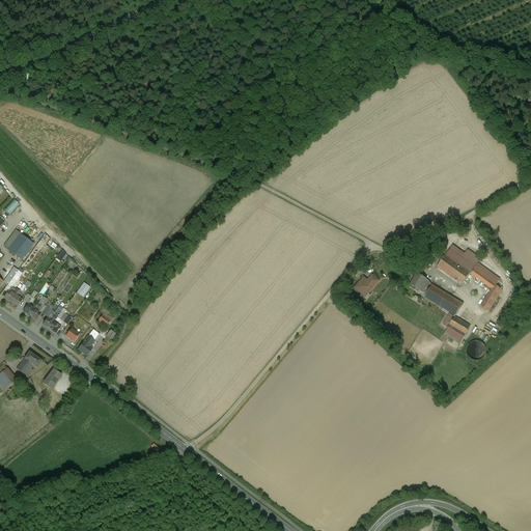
[(14,199),(4,210),(10,215),(20,204),(14,199)]
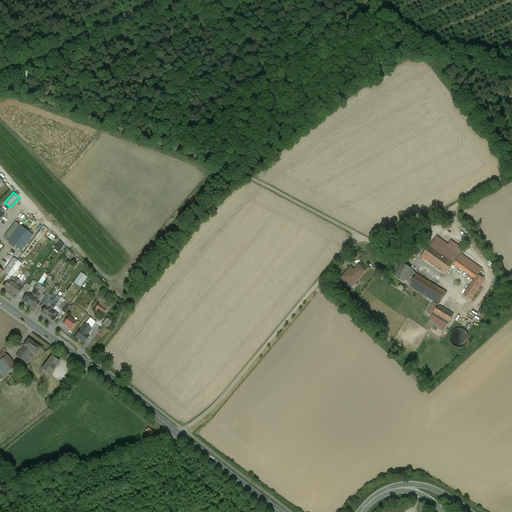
[(32,235),(19,225),(7,241),(20,251),(32,235)]
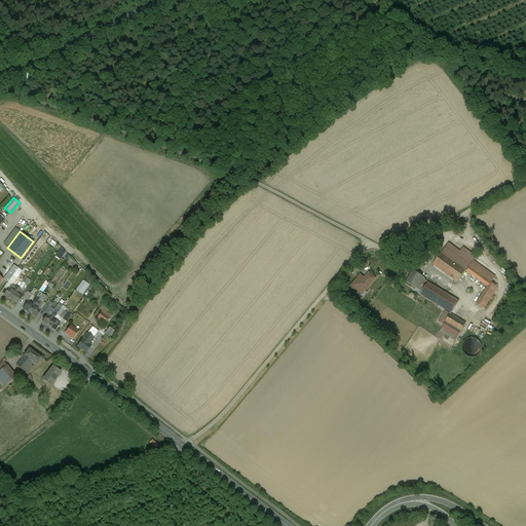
[(449,232),(442,239),(447,243),(453,237),(449,232)]
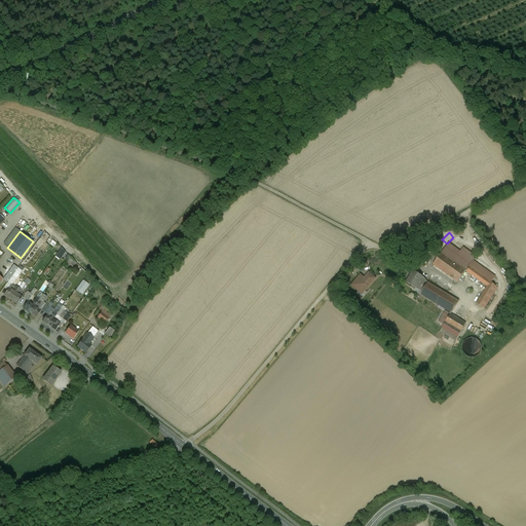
[(470,265),(445,248),(442,253),(465,270),(470,265)]
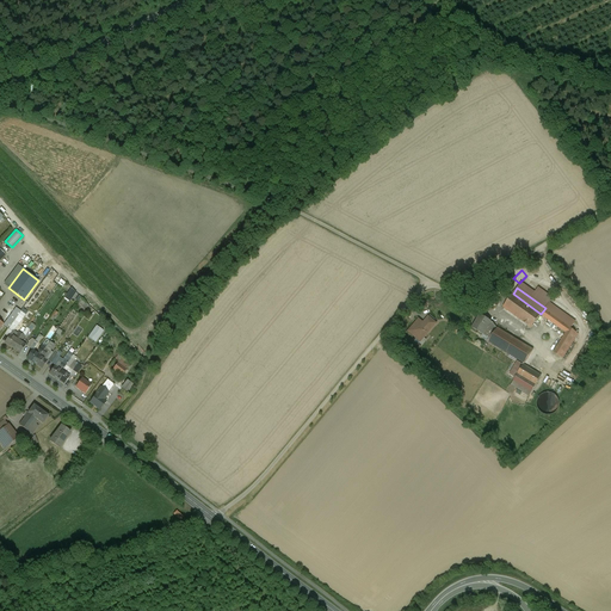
[(86,310),(90,306),(75,292),(71,296),(86,310)]
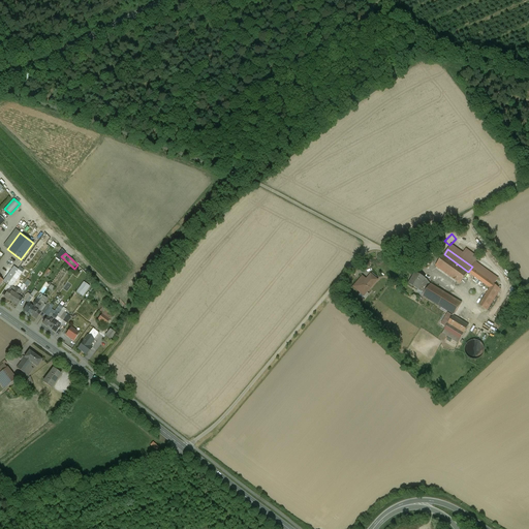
[(444,254),(435,267),(460,284),(468,272),(444,254)]
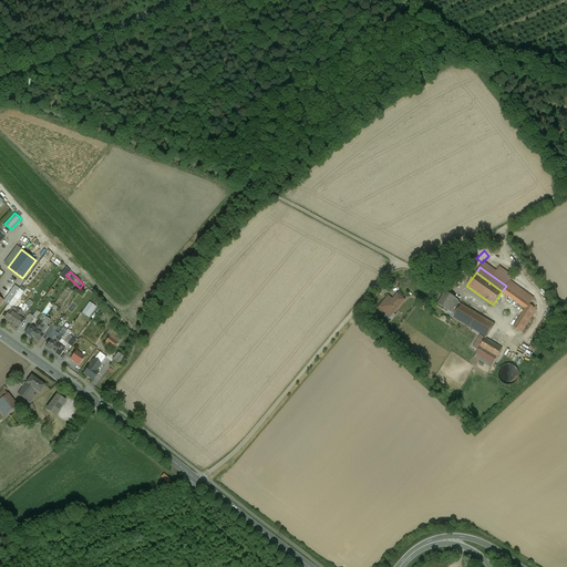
[(27,282),(30,285),(28,288),(33,291),(38,285),(29,279),(27,282)]
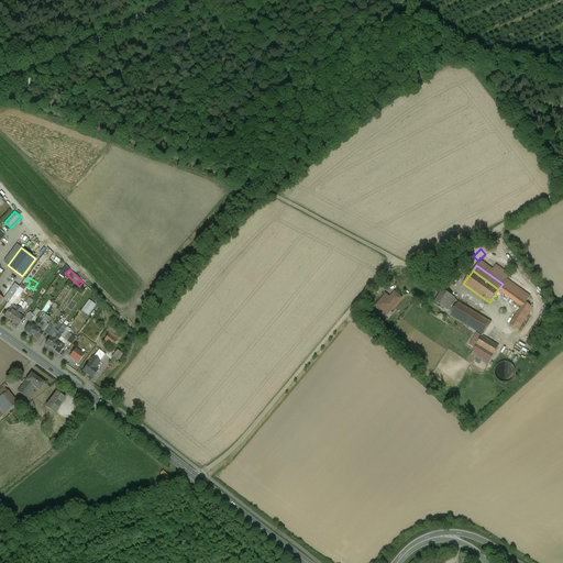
[(19,287),(14,283),(3,299),(8,302),(19,287)]
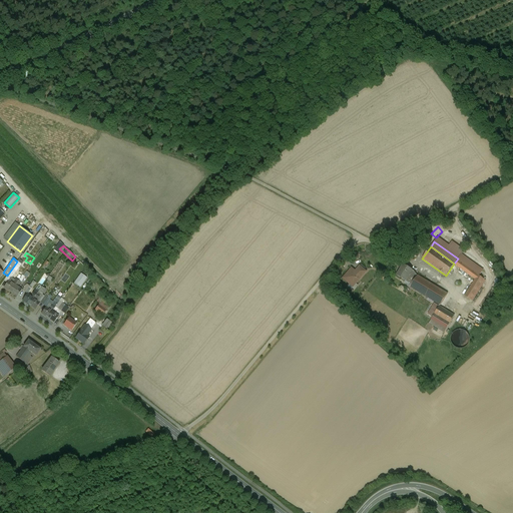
[(477,274),(458,261),(455,265),(476,280),(465,297),(473,302),(485,281),(477,275),(477,274)]
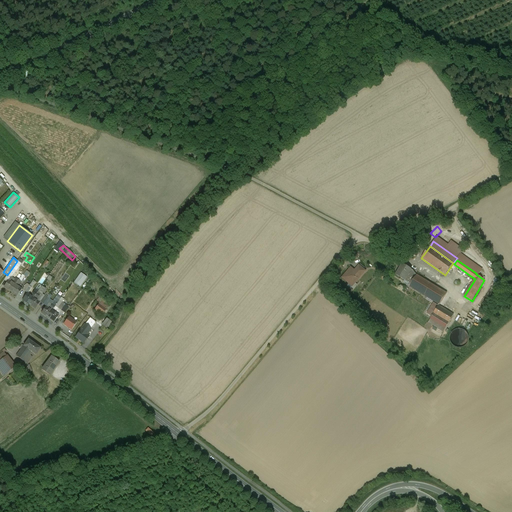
[(21,264),(17,261),(7,275),(10,278),(21,264)]
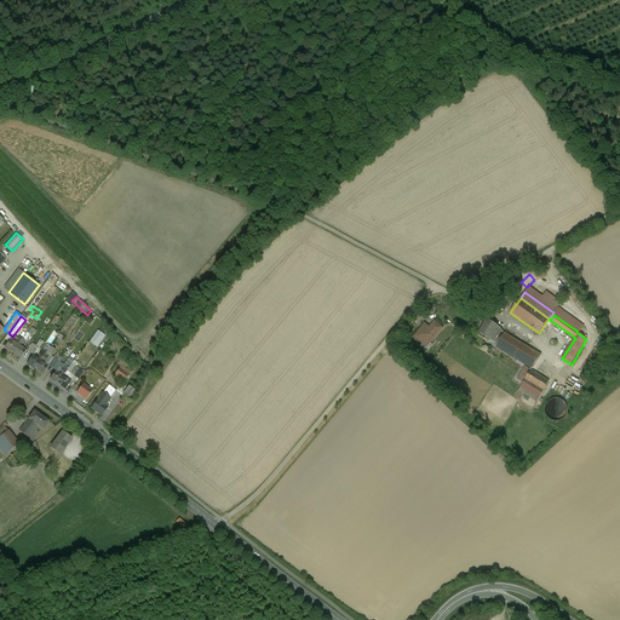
[(498,326),(488,320),(480,333),(489,339),(491,338),(499,343),(504,334),(499,331),(500,328),(498,326)]
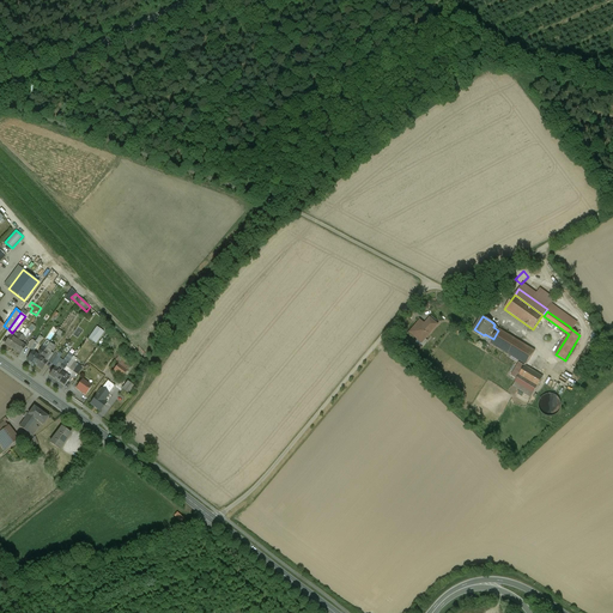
[(438,325),(430,319),(424,325),(425,325),(425,326),(424,326),(426,327),(428,327),(429,326),(434,329),(438,325)]
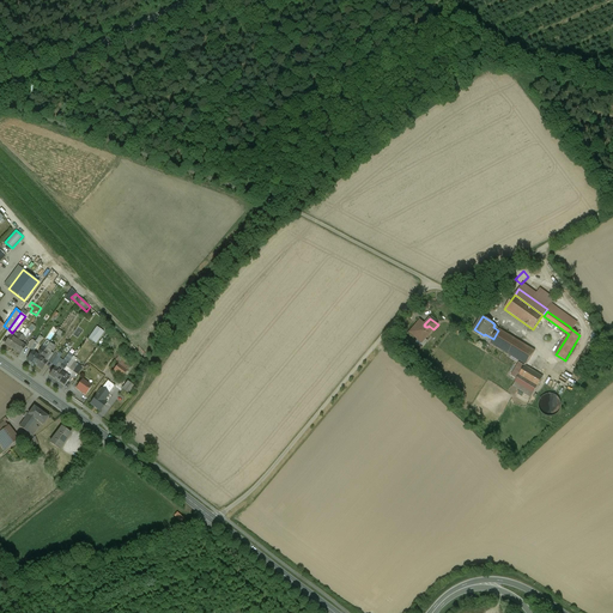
[(424,325),(420,321),(411,332),(416,337),(416,338),(418,340),(416,341),(416,343),(420,346),(426,339),(425,339),(428,337),(428,335),(431,332),(434,329),(429,326),(428,327),(426,327),(424,326),(425,326),(425,325),(424,325)]
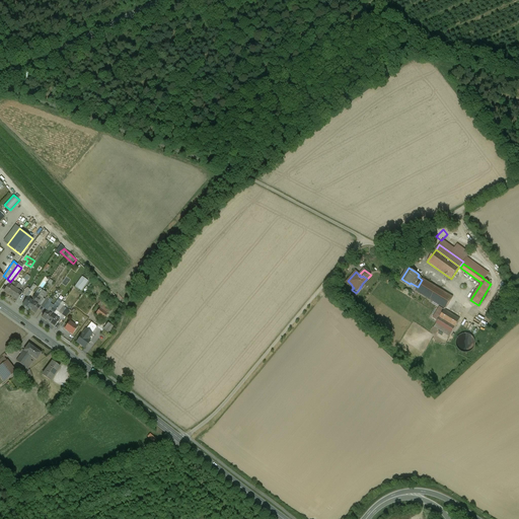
[(75,285),(81,289),(87,281),(81,277),(75,285)]
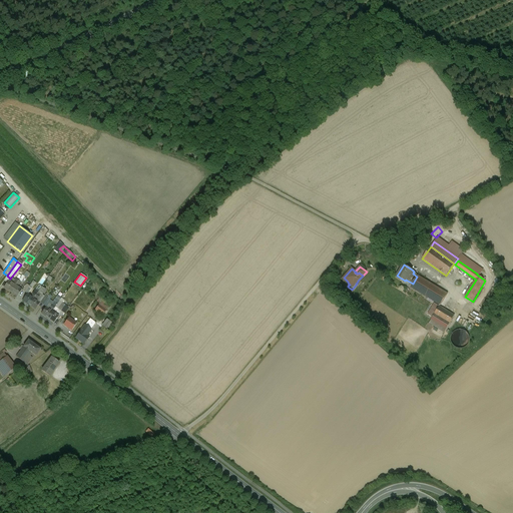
[(448,295),(418,276),(417,277),(413,284),(410,287),(441,306),(448,295)]
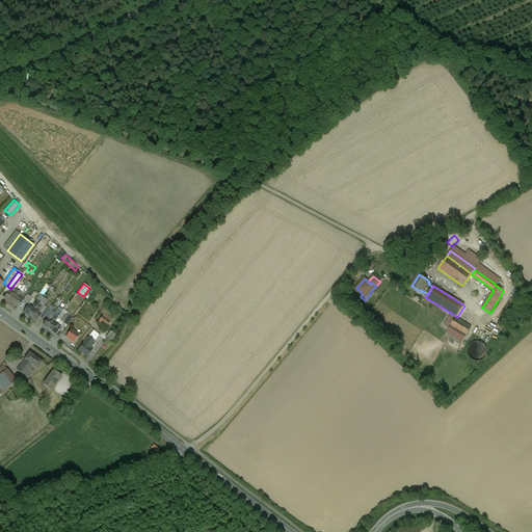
[(14,291),(10,289),(3,298),(10,302),(16,295),(19,291),(16,289),(14,291)]
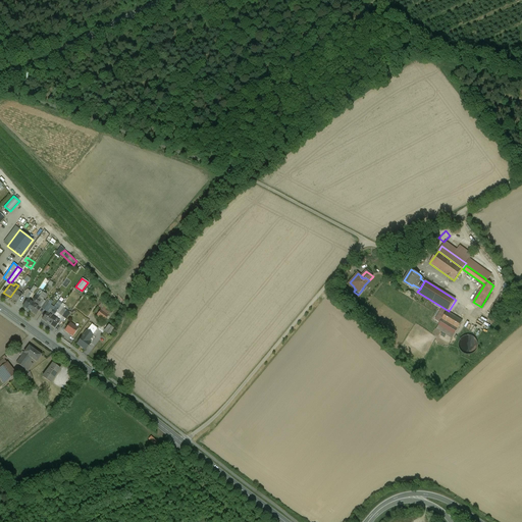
[(17,292),(15,290),(10,297),(16,302),(21,295),(17,292)]
